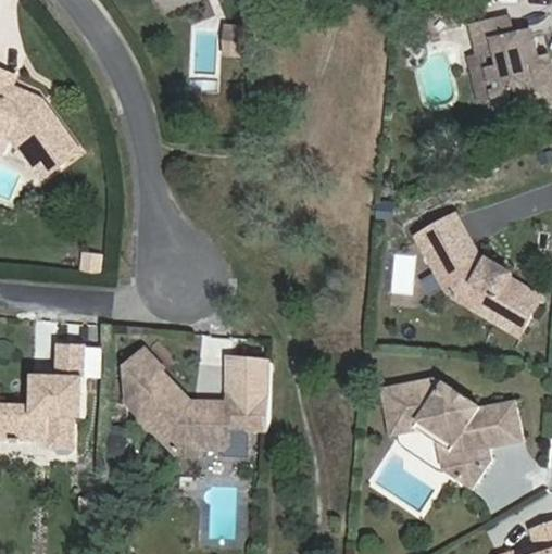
[(175,0),(170,2),(165,0),(152,0),(158,11),(187,0),(175,0)]
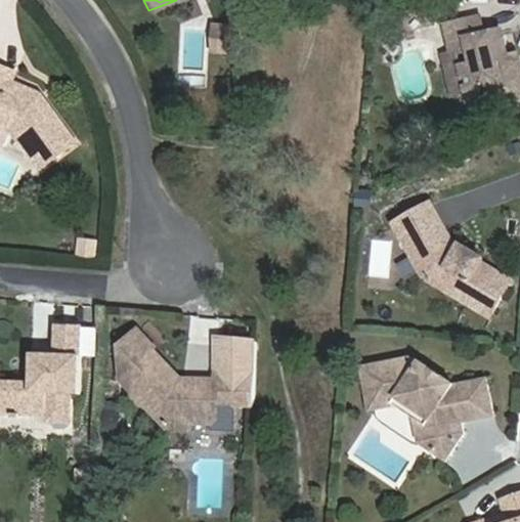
[(398,0),(390,2),(396,27),(427,19),(422,0),(398,0)]
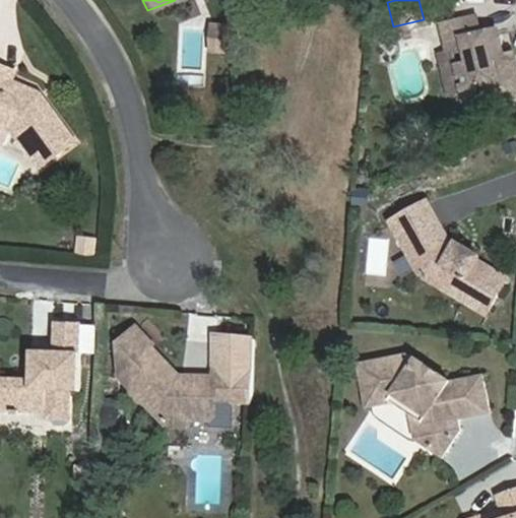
[(445,20),(438,33),(442,50),(460,46),(463,61),(454,64),(461,86),(477,82),(484,104),(509,98),(515,86),(515,76),(509,49),(499,52),(493,26),(474,30),(470,14),(445,20)]
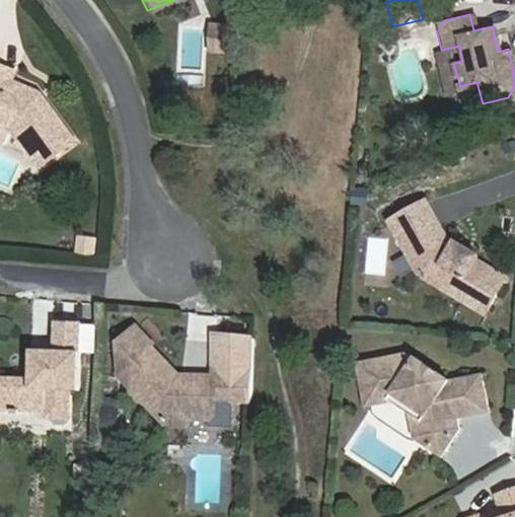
[(436,27),(437,32),(444,20),(439,21),(435,22),(436,27)]
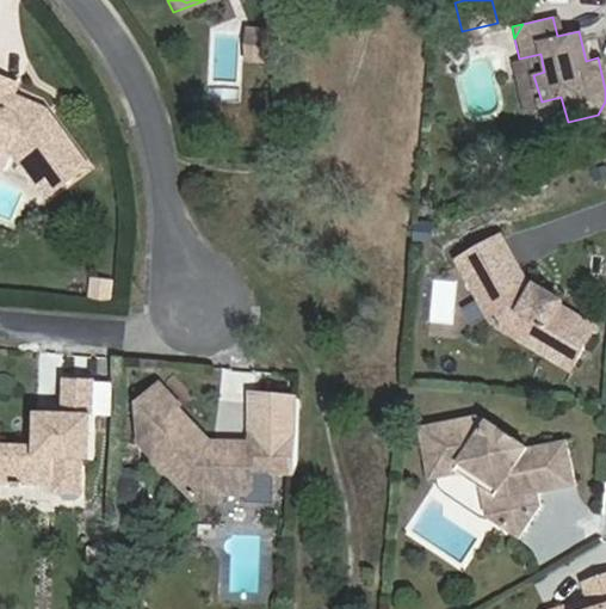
[(521,106),(542,102),(533,75),(544,72),(540,54),(519,59),(509,61),(521,106)]
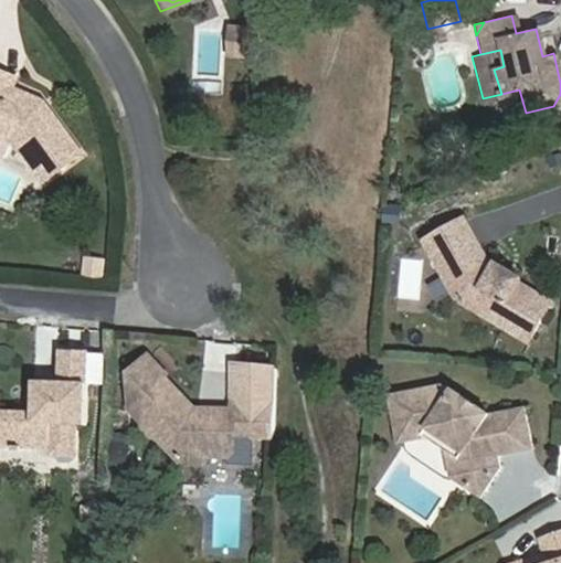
[(0,133),(4,134),(35,176),(73,146),(39,99),(32,105),(28,97),(4,87),(9,75),(0,72),(0,133)]
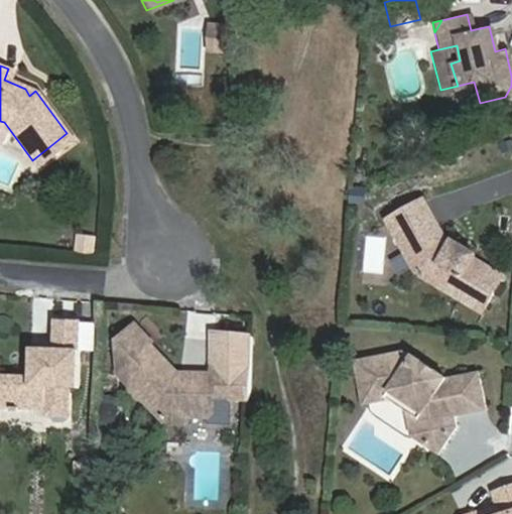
[(449,248),(451,244),(424,199),(387,220),(403,247),(411,262),(418,273),(473,312),(499,277),(472,258),(469,263),(449,248)]
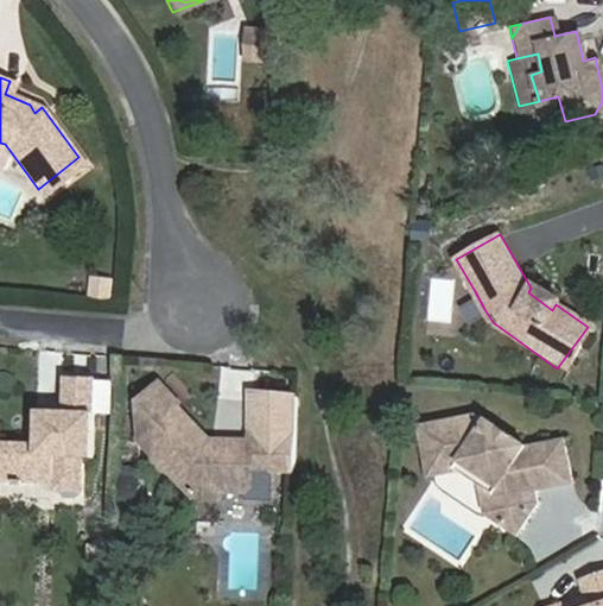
[(89,276),(86,296),(103,298),(107,278),(89,276)]
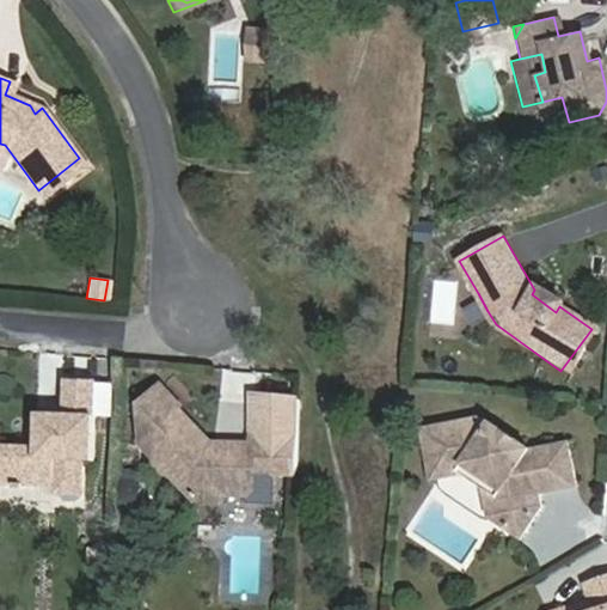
[(538,285),(534,290),(532,294),(556,312),(559,306),(563,303),(538,285)]
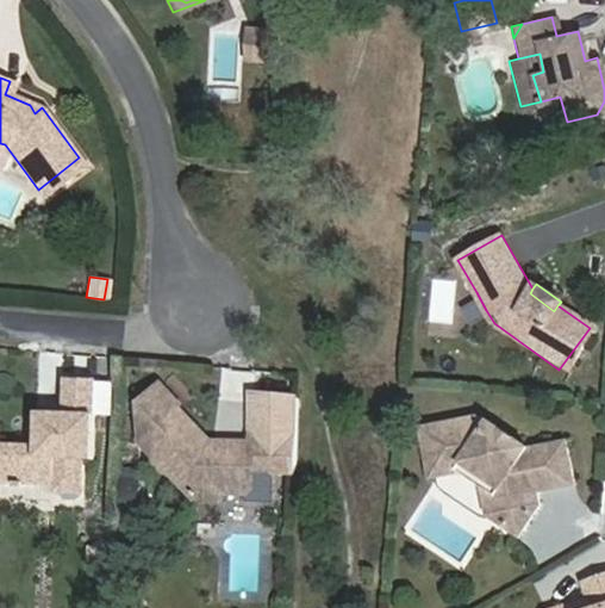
[(486,310),(476,292),(463,299),(473,317),(486,310)]
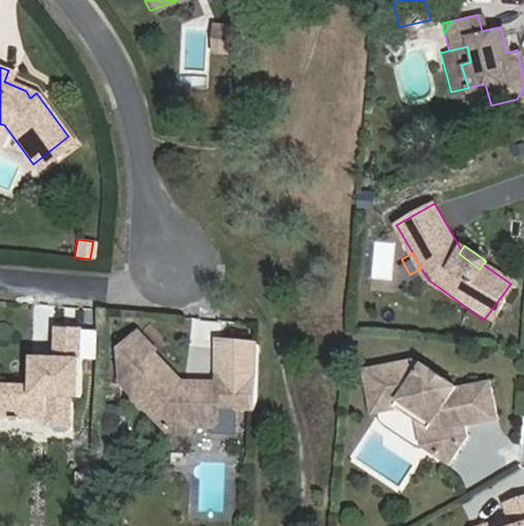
[(78,327),(52,326),(52,349),(51,356),(29,355),(28,384),(0,382),(0,416),(42,418),(42,424),(47,424),(53,429),(63,430),(67,426),(68,395),(76,395),(78,327)]
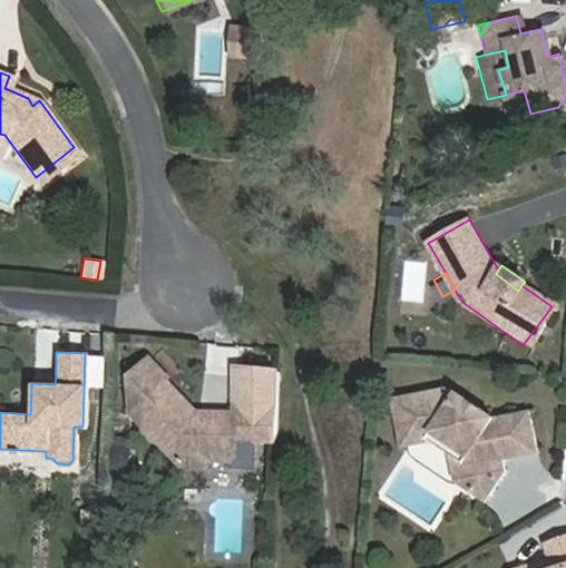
[(227,410),(214,409),(211,415),(192,414),(186,408),(158,378),(160,375),(142,354),(124,370),(124,409),(138,424),(138,429),(145,437),(150,438),(176,466),(194,466),(202,457),(222,457),(222,468),(247,469),(249,438),(271,437),(273,368),(230,363),(227,410)]
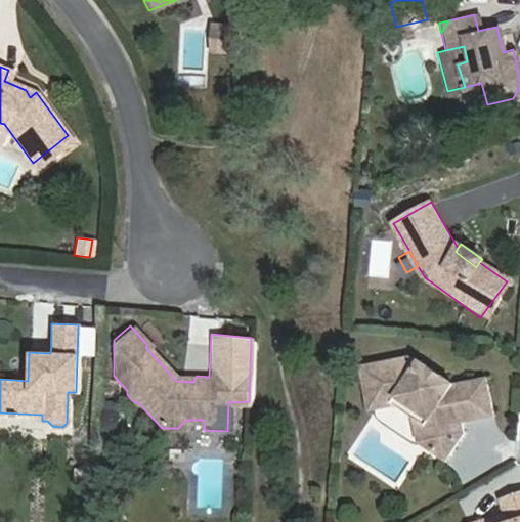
[(357,365),(363,401),(393,396),(423,417),(425,426),(434,432),(426,443),(440,454),(461,427),(458,418),(487,407),(474,375),(445,385),(415,361),(413,364),(403,358),(357,365)]
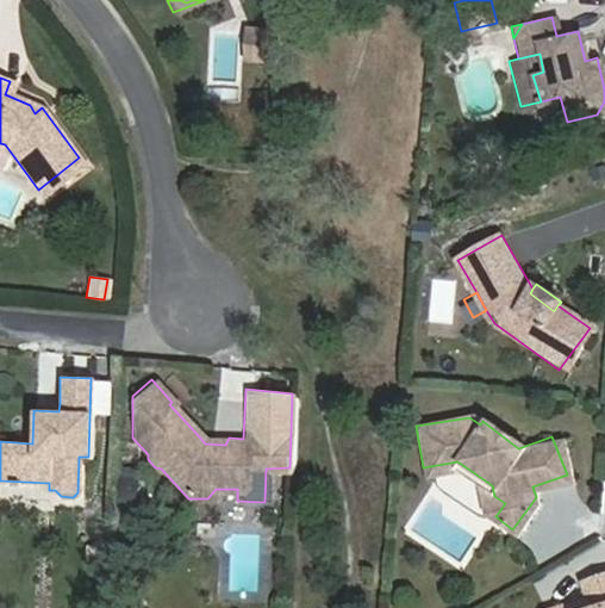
[(457,461),(423,467),(424,478),(449,473),(473,489),(487,510),(496,516),(505,503),(494,496),(492,485),(457,461)]
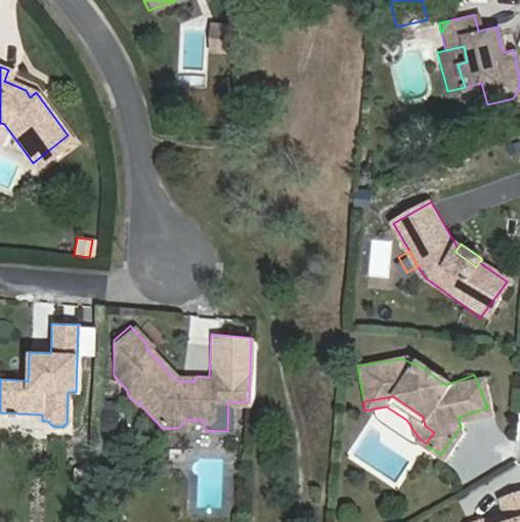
[(519,521),(519,489),(497,501),(504,512),(482,521),(519,521)]
